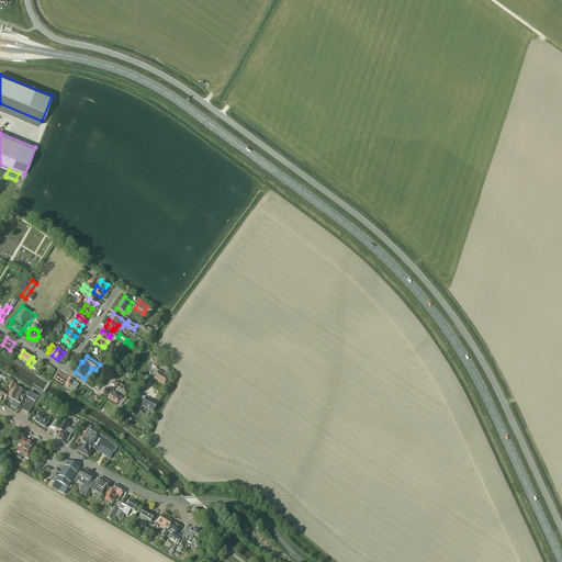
[(156,369),(161,361),(156,358),(157,358),(153,356),(149,361),(153,363),(152,366),(156,369)]
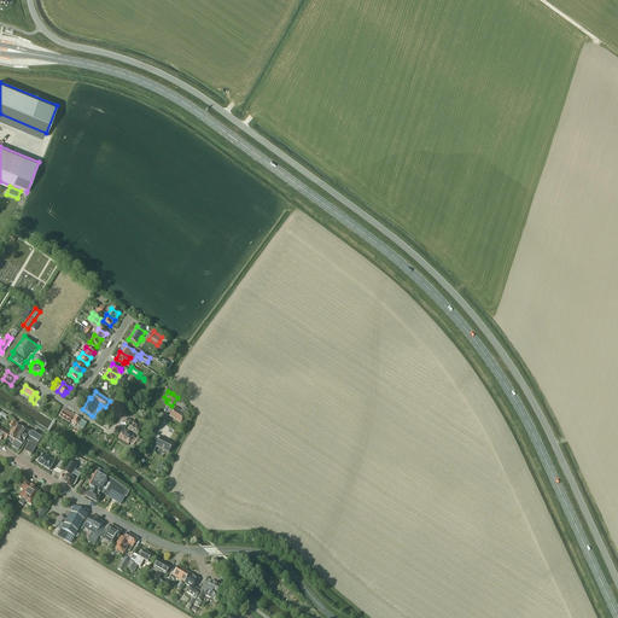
[(133,412),(136,404),(128,398),(123,406),(133,412)]
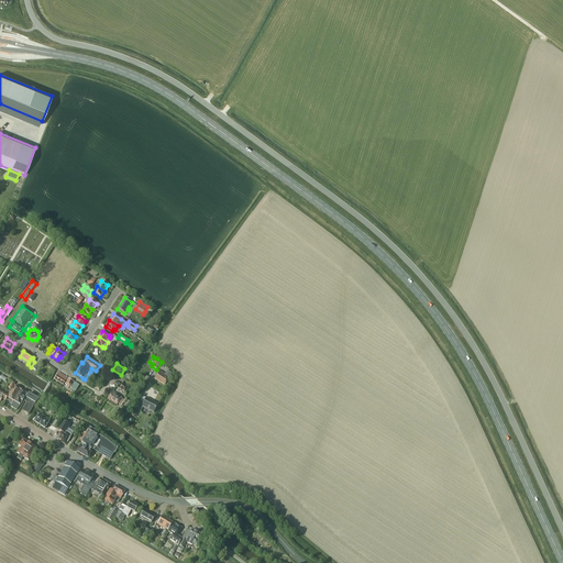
[(106,368),(101,365),(97,372),(98,373),(97,375),(99,377),(100,375),(101,375),(103,376),(106,372),(105,371),(106,368)]
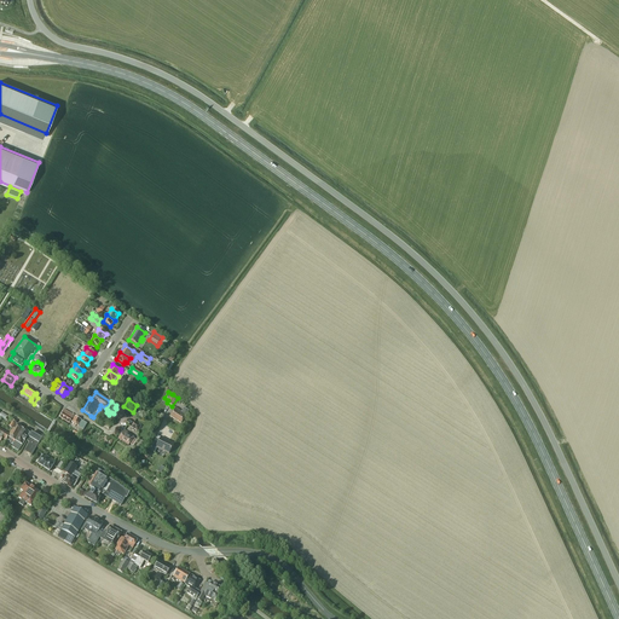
[(189,411),(185,409),(184,408),(181,412),(175,408),(171,416),(180,423),(189,411)]
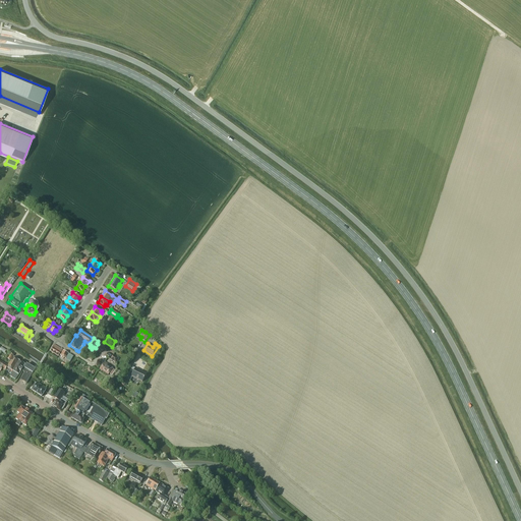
[(58,356),(59,355),(62,356),(61,358),(63,359),(64,357),(65,358),(68,354),(63,350),(62,352),(61,352),(62,350),(54,345),(50,351),(58,356)]
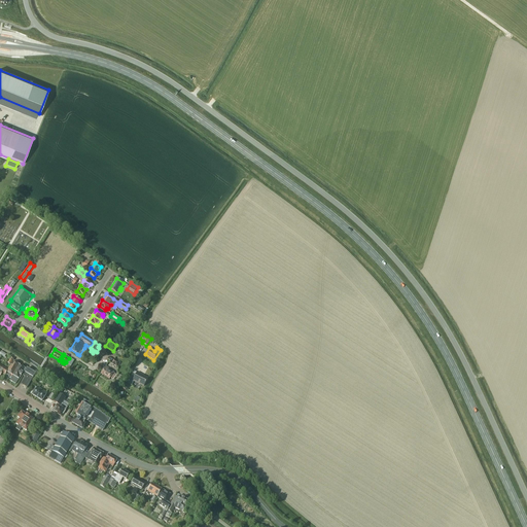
[(115,359),(111,363),(117,367),(120,362),(115,359)]
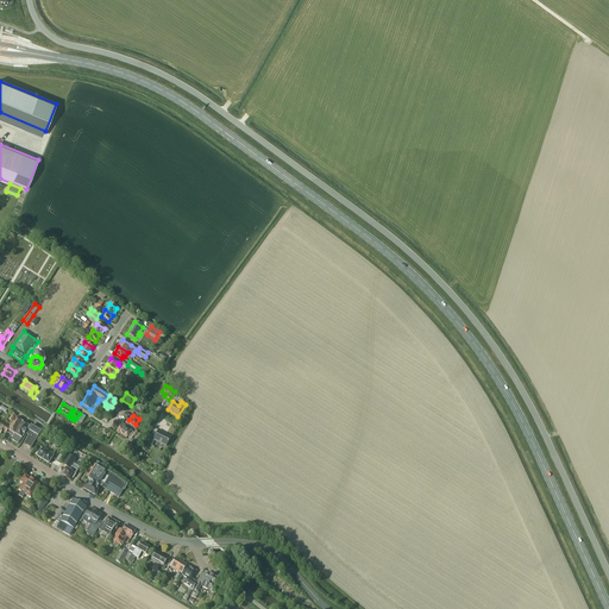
[(29,431),(30,427),(16,418),(7,429),(14,434),(11,440),(18,444),(26,429),(27,431),(29,431)]
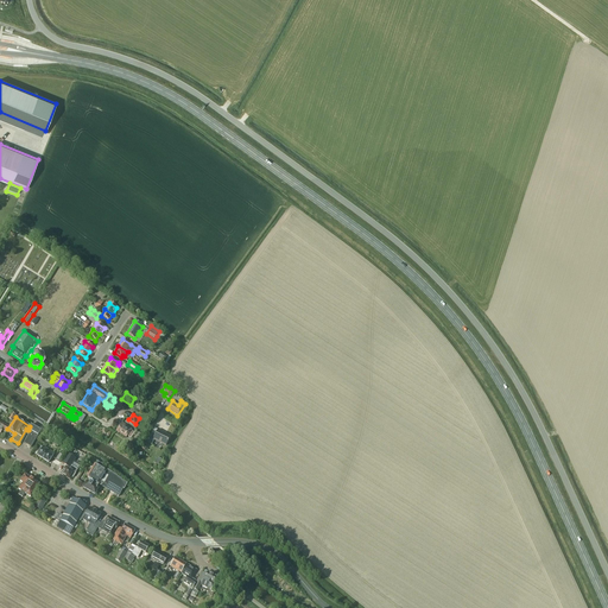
[(127,436),(131,438),(134,432),(131,430),(131,429),(122,423),(116,431),(126,438),(127,436)]
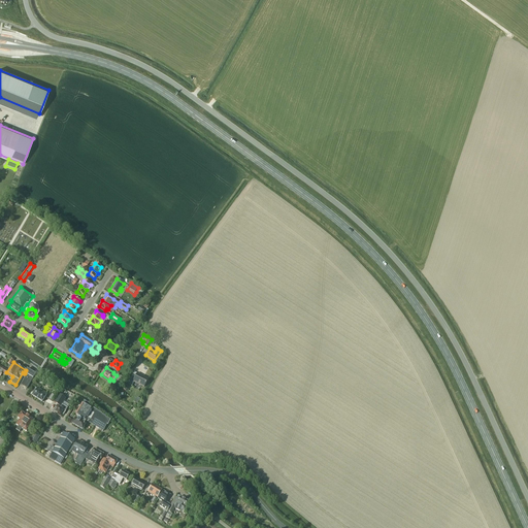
[(25,373),(24,373),(23,376),(25,377),(21,385),(27,388),(36,374),(27,369),(26,370),(25,373)]
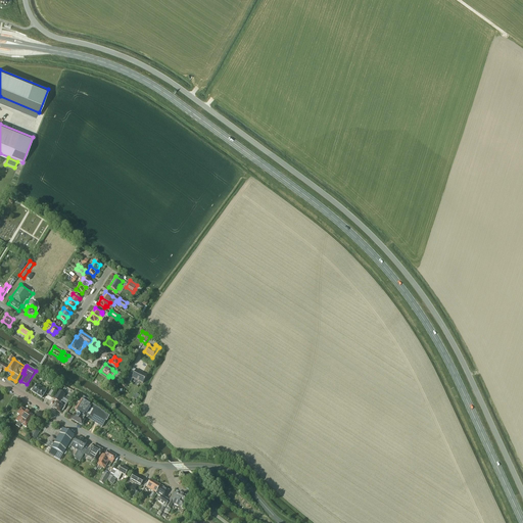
[(131,382),(133,379),(142,384),(147,376),(136,370),(134,374),(130,373),(127,380),(131,382)]
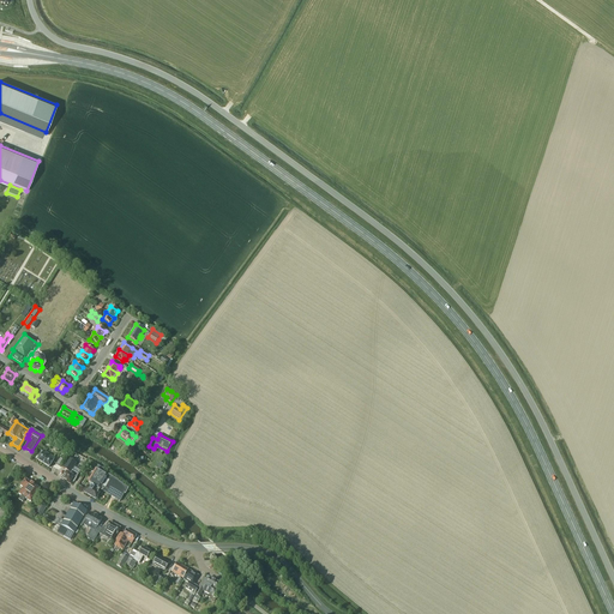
[(49,468),(55,458),(43,451),(37,461),(49,468)]
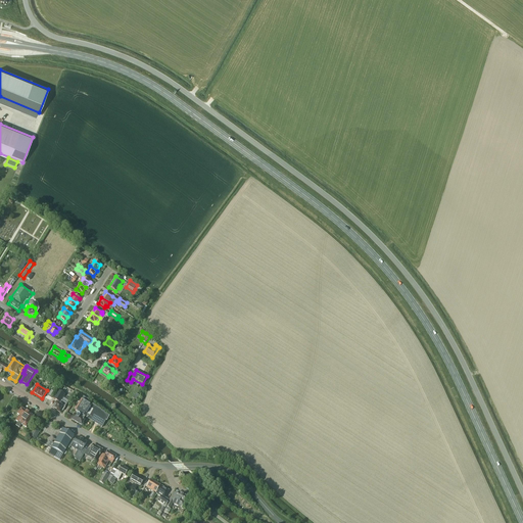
[(63,411),(66,405),(61,401),(65,395),(58,391),(53,398),(57,400),(53,408),(60,413),(62,410),(63,411)]
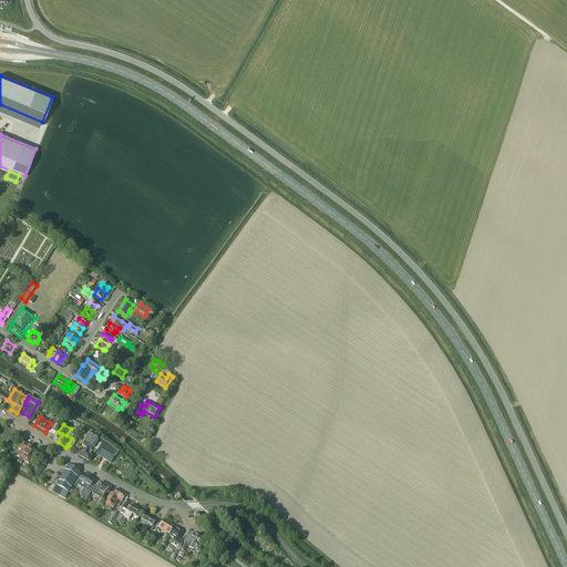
[(78,455),(89,461),(90,461),(91,459),(91,457),(91,456),(90,455),(92,452),(111,463),(115,456),(119,451),(113,447),(109,444),(95,435),(96,434),(90,430),(89,433),(81,445),(84,447),(82,451),(81,451),(78,455)]
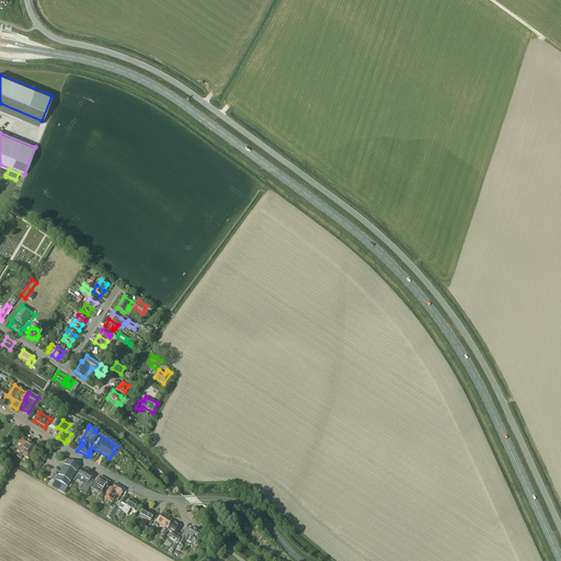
[(32,453),(36,447),(23,438),(19,444),(22,446),(18,451),(20,453),(18,457),(21,459),(23,455),(29,458),(32,453)]
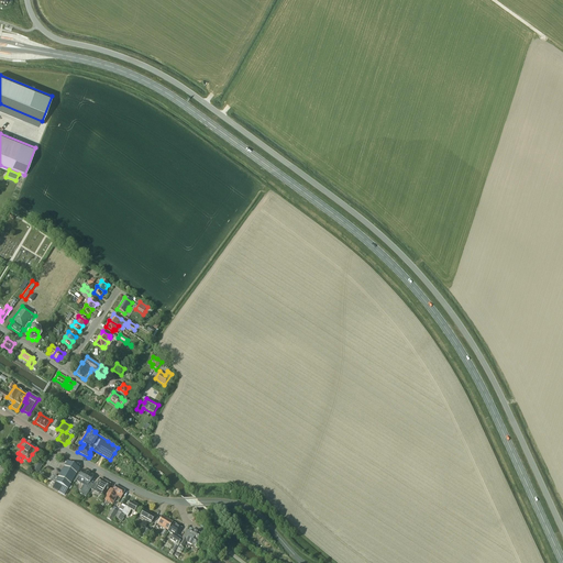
[(37,473),(42,465),(36,462),(32,470),(37,473)]
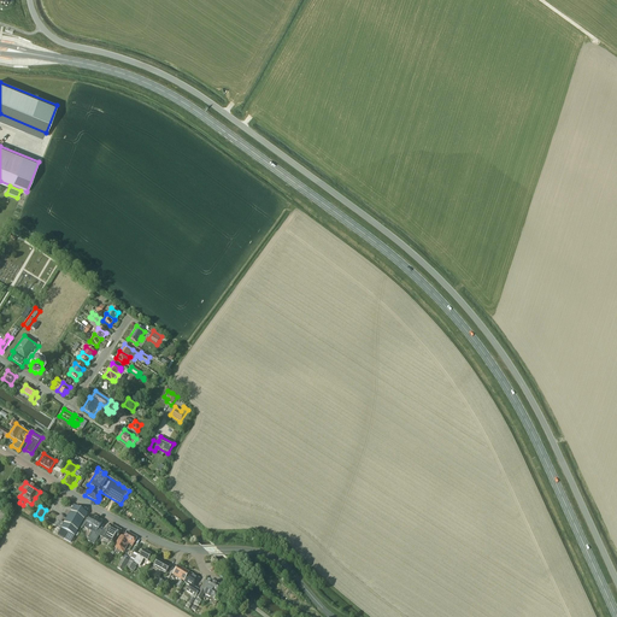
[(78,529),(80,528),(86,518),(87,515),(74,506),(65,522),(78,529)]
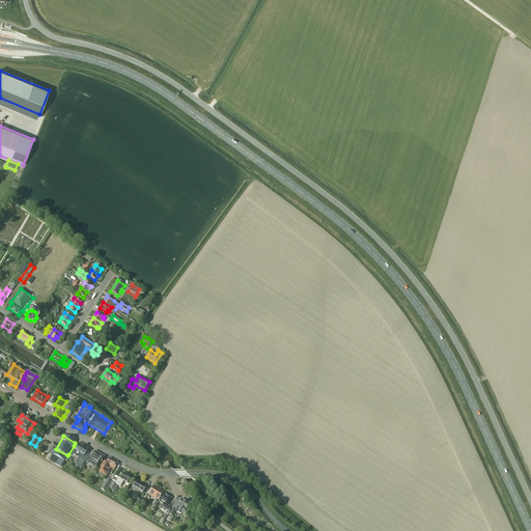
[(73,454),(79,457),(76,464),(77,465),(76,466),(81,469),(87,457),(84,456),(88,450),(84,447),(82,446),(82,447),(78,444),(75,450),(73,454)]
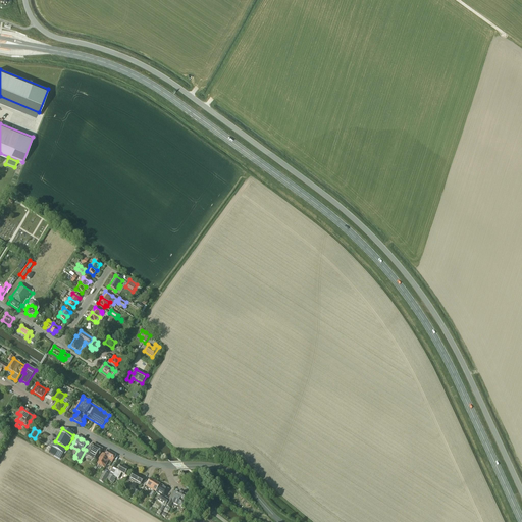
[(60,459),(66,448),(55,441),(54,442),(50,440),(48,445),(52,447),(48,453),(60,459)]
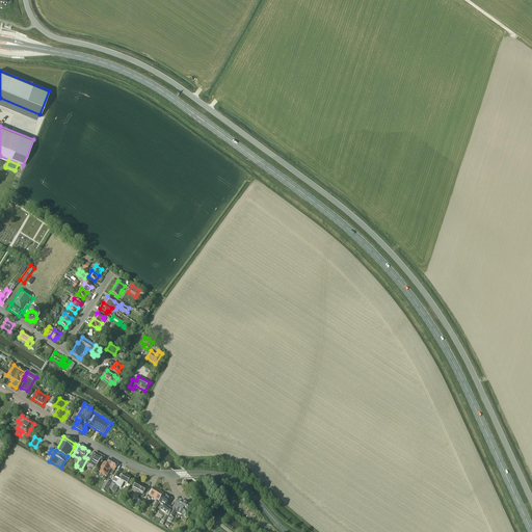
[(101,463),(105,458),(95,452),(91,458),(89,457),(86,461),(96,467),(97,466),(99,467),(101,463)]
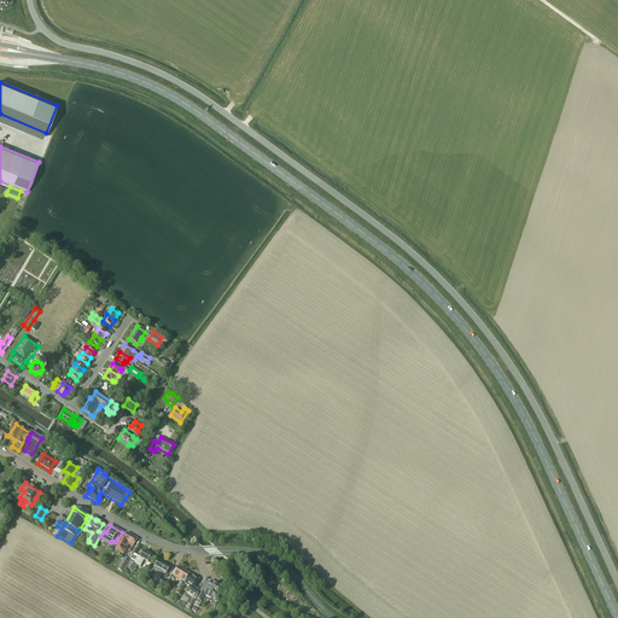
[(133,547),(138,538),(127,532),(124,538),(121,536),(114,548),(123,554),(129,544),(133,547)]
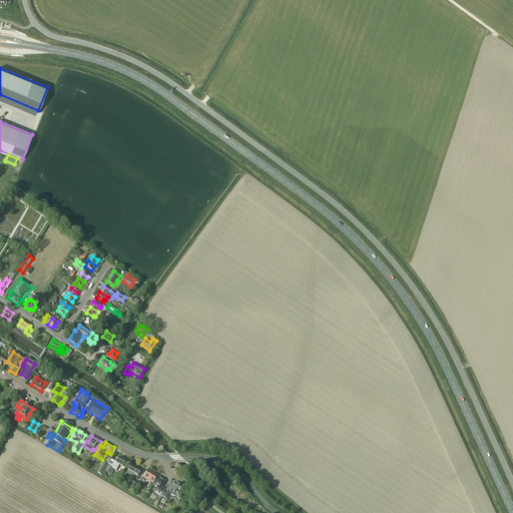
[(113,471),(114,470),(115,471),(117,468),(119,465),(120,466),(122,467),(125,462),(125,461),(118,457),(116,461),(115,463),(114,462),(110,469),(113,471)]
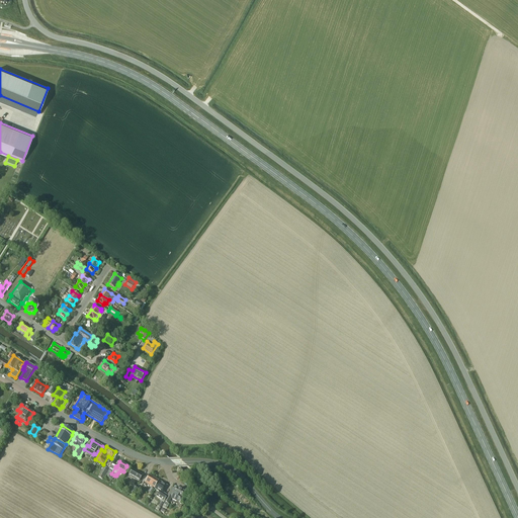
[(107,471),(103,468),(98,478),(102,481),(107,471)]
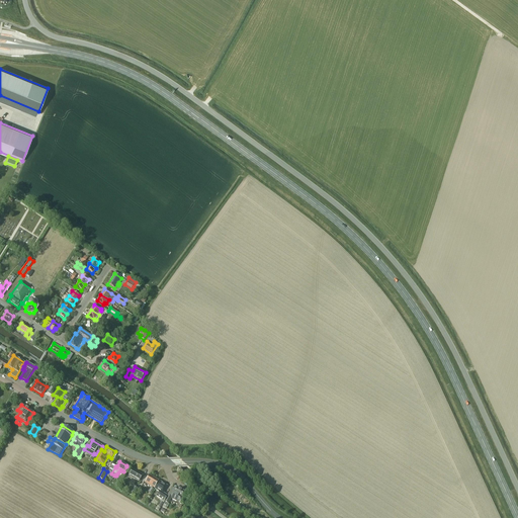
[(139,482),(143,476),(133,469),(128,476),(139,482)]
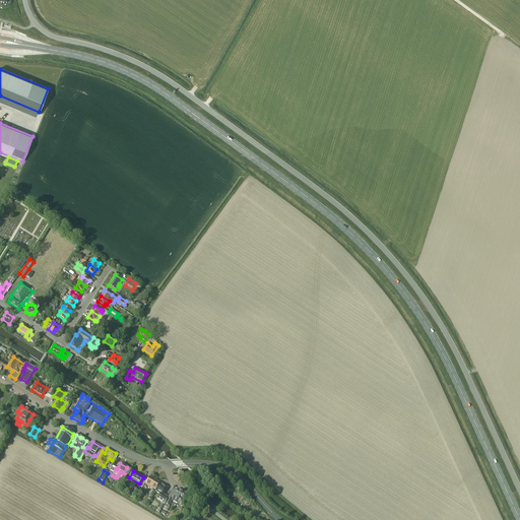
[(115,477),(112,475),(109,473),(106,478),(112,481),(115,477)]
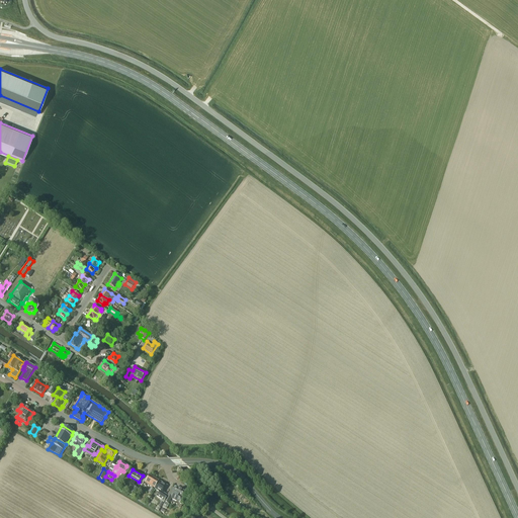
[(154,488),(159,481),(150,475),(145,483),(154,488)]
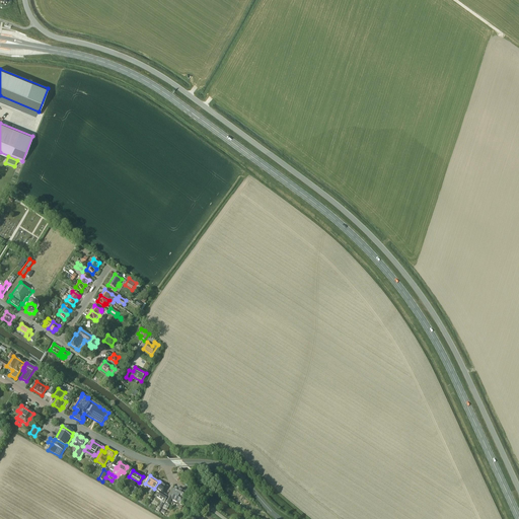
[(167,496),(163,494),(167,487),(160,483),(155,491),(159,493),(156,498),(161,501),(160,502),(163,504),(167,498),(166,497),(167,496)]
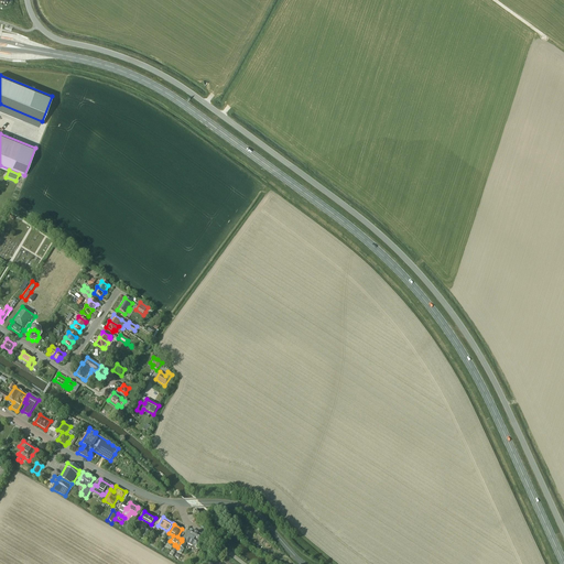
[(148,540),(151,533),(144,530),(141,537),(148,540)]
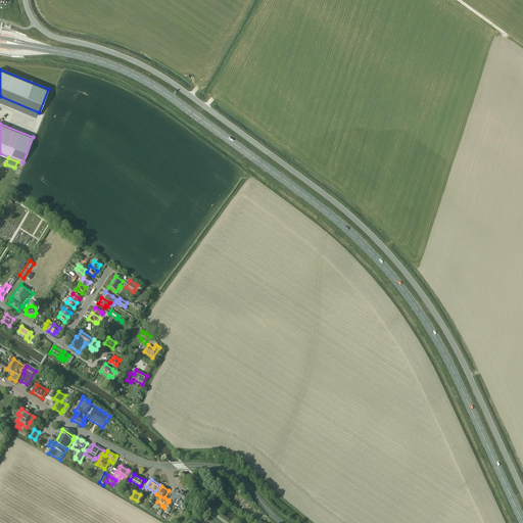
[(167,507),(169,508),(170,509),(173,503),(182,508),(187,496),(178,491),(177,493),(174,491),(169,501),(167,507)]
